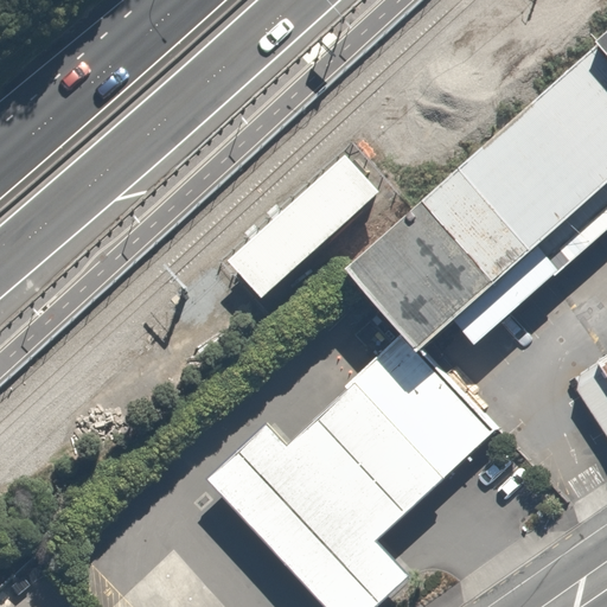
[(606,30),(595,42),(598,44),(606,53),(606,30)]
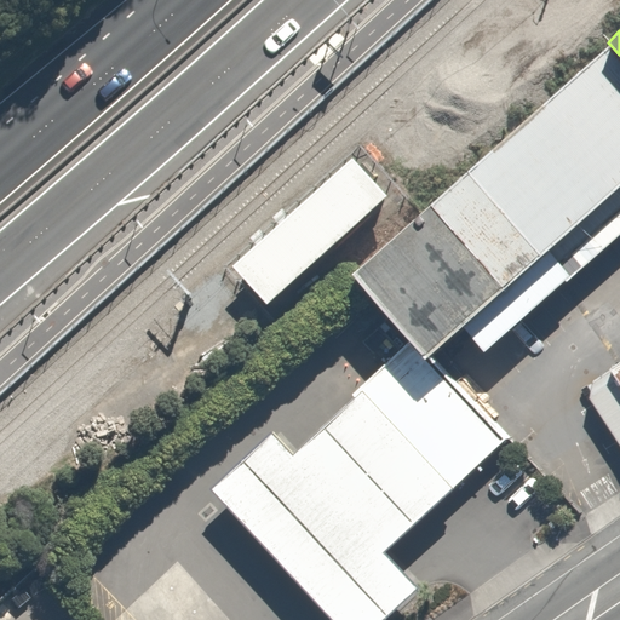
[(619,55),(610,45),(354,273),(411,343),(424,360),(619,187),(619,55)]
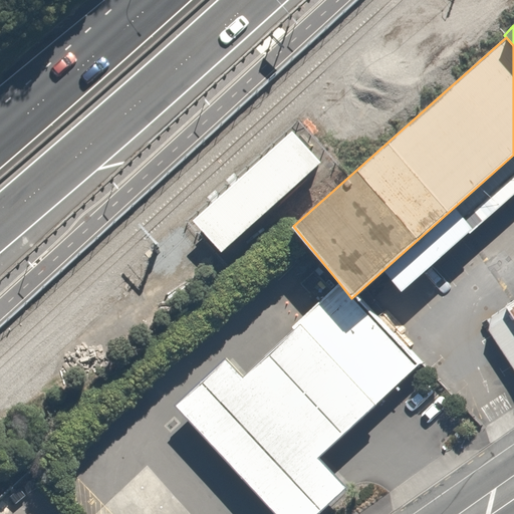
[(194,222),(222,252),(320,162),(291,131),(194,222)]
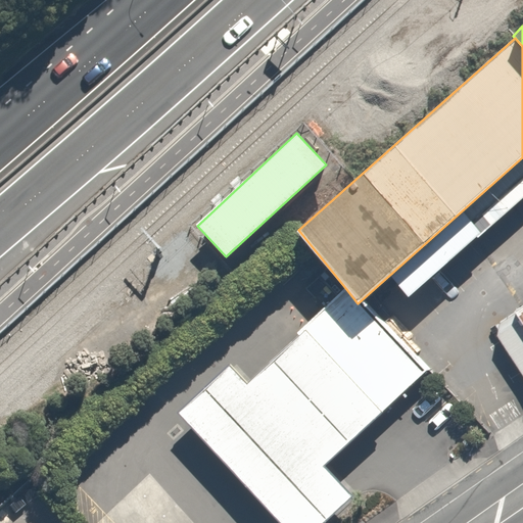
[(358,303),(346,289),(297,333),(300,336),(375,417),(425,373),(358,303)]
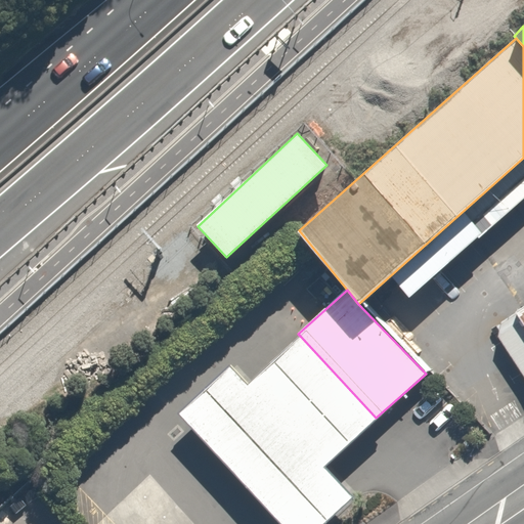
[(523,308),(504,321),(498,335),(523,374),(523,308)]
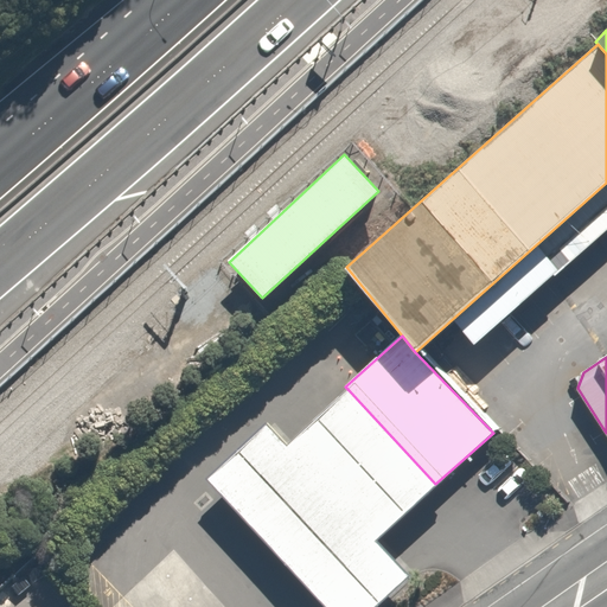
[(435,484),(349,390),(317,420),(287,447),(266,425),(206,478),(325,606),(377,606),(410,576),(376,538),(407,510),(435,484)]
